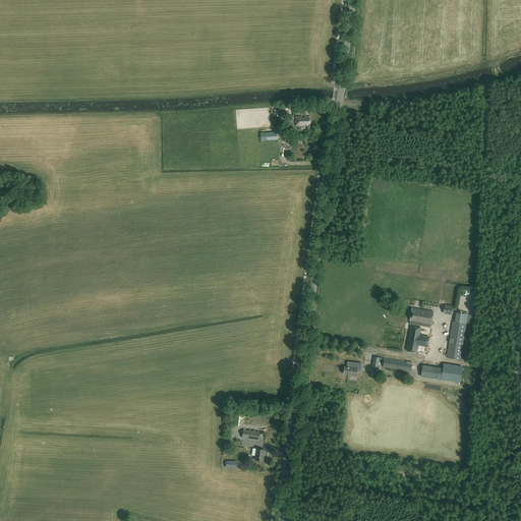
[(309,116),(304,116),(305,117),(302,117),(302,116),(295,117),(296,126),(305,125),(310,125),(309,116)]
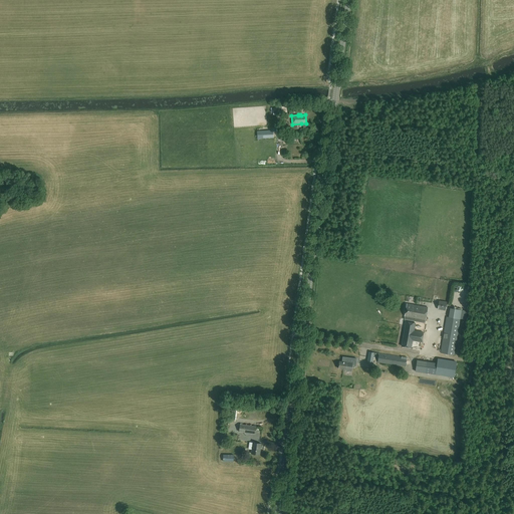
[(419,300),(418,305),(407,303),(405,316),(404,319),(425,323),(428,307),(429,302),(419,300)]
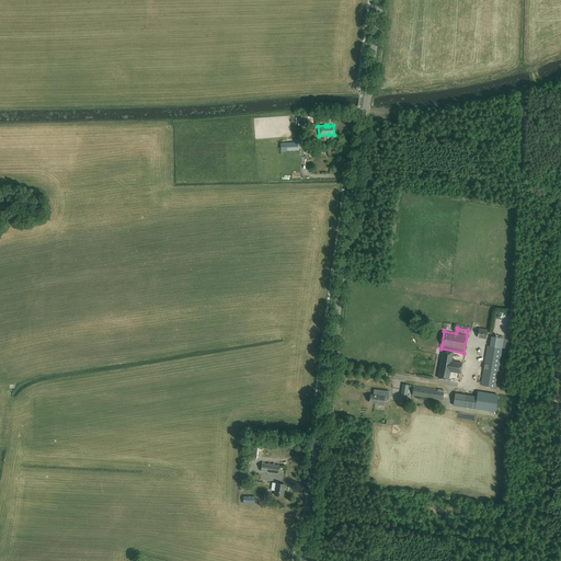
[(487,340),(488,329),(479,328),(478,338),(487,340)]
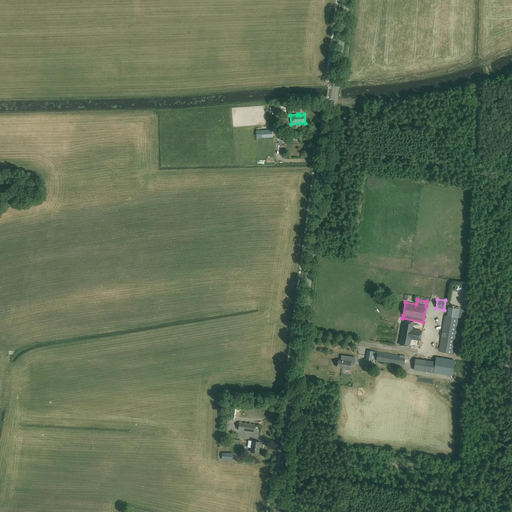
[(441,336),(439,351),(452,354),(458,318),(445,316),(442,332),(445,333),(445,337),(441,336)]
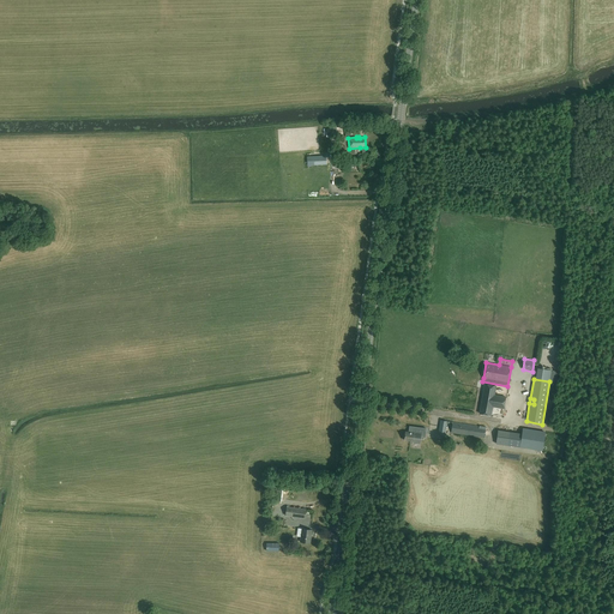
[(492,407),(504,408),(505,409),(506,404),(505,404),(506,397),(494,395),(497,386),(485,384),(480,413),(491,415),(492,407)]
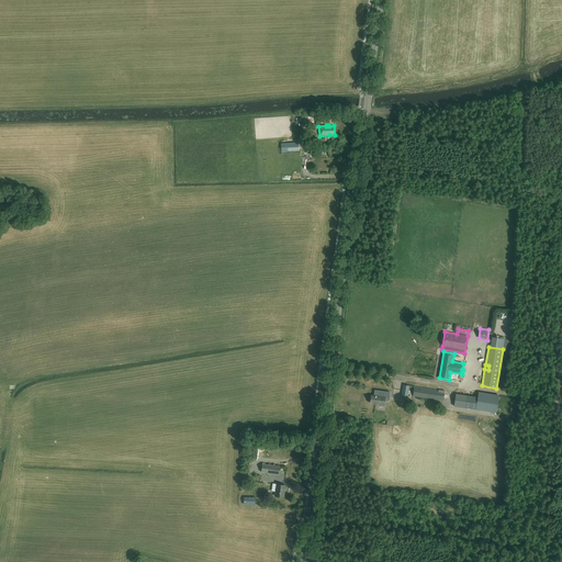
[(413,396),(444,401),(445,391),(439,390),(439,391),(415,386),(413,396)]
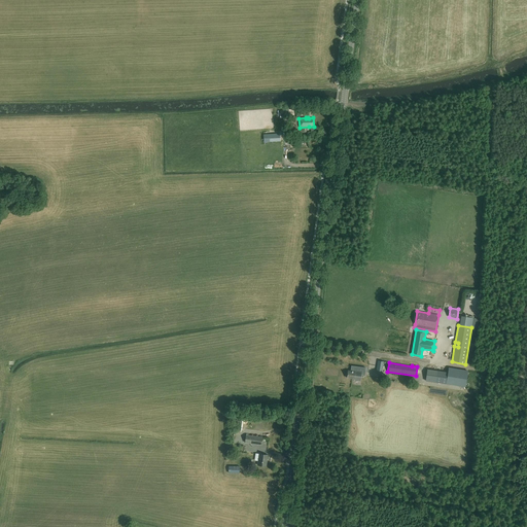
[(352,365),(351,370),(350,370),(350,371),(348,371),(347,378),(355,379),(355,380),(360,381),(361,375),(364,375),(365,367),(352,365)]
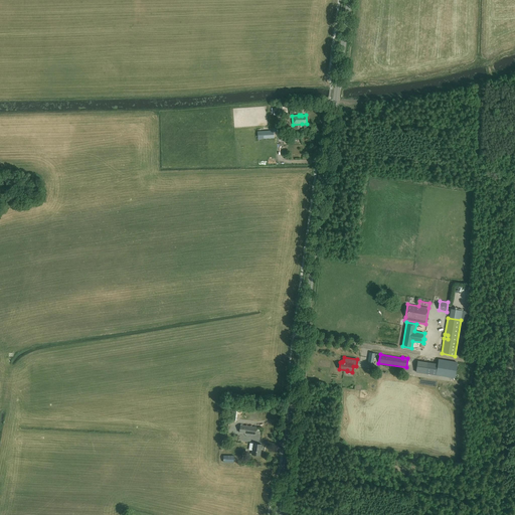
[(417,361),(415,372),(436,375),(438,364),(417,361)]
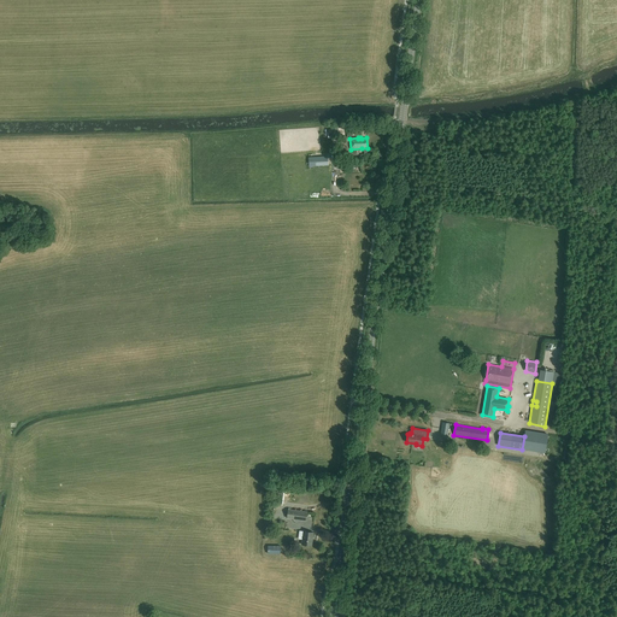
[(306,511),(294,510),(288,509),(287,517),(294,518),(305,519),(306,511)]
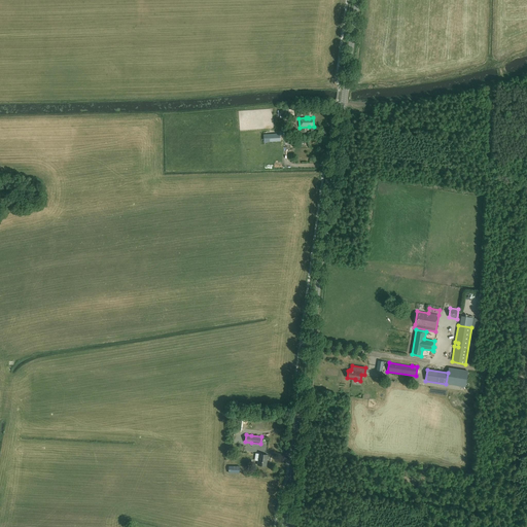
[(268,455),(259,454),(257,465),(267,466),(268,455)]
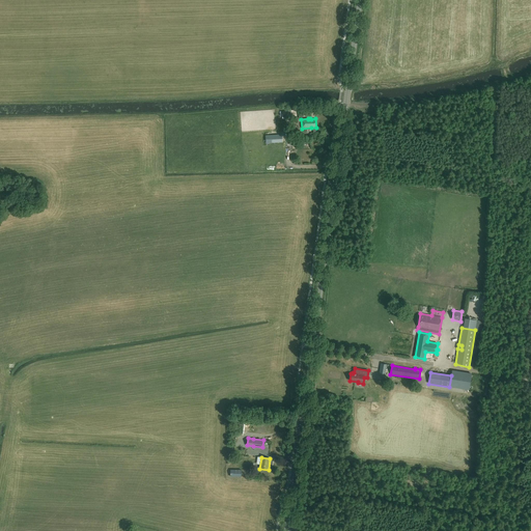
All buildings are outlined.
